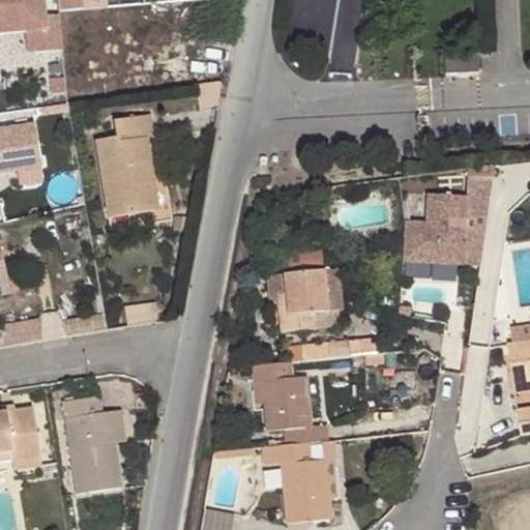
[(0,0),(0,27),(30,25),(32,43),(57,41),(55,18),(42,19),(40,0),(0,0)]
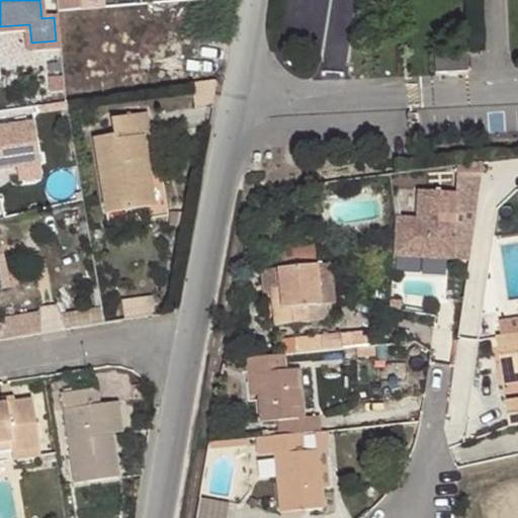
[(91,135),(102,211),(148,205),(137,136),(149,134),(145,111),(108,116),(111,133),(91,135)]
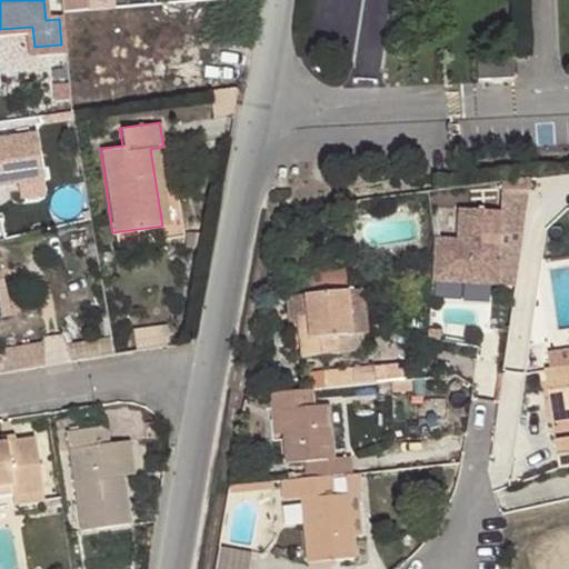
[(38,129),(0,133),(0,181),(20,179),(18,172),(43,169),(38,129)]
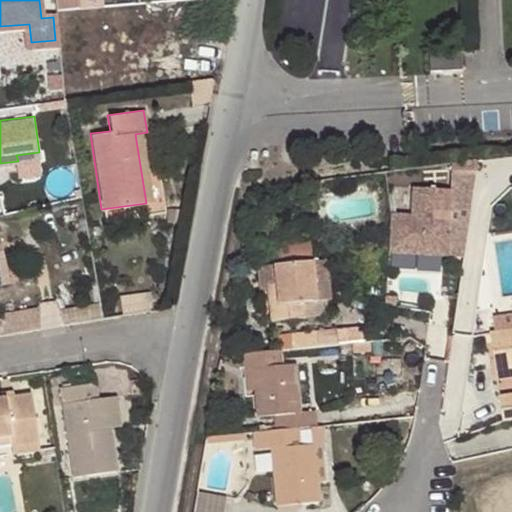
[(39,152),(16,155),(18,161),(39,158),(39,152)]
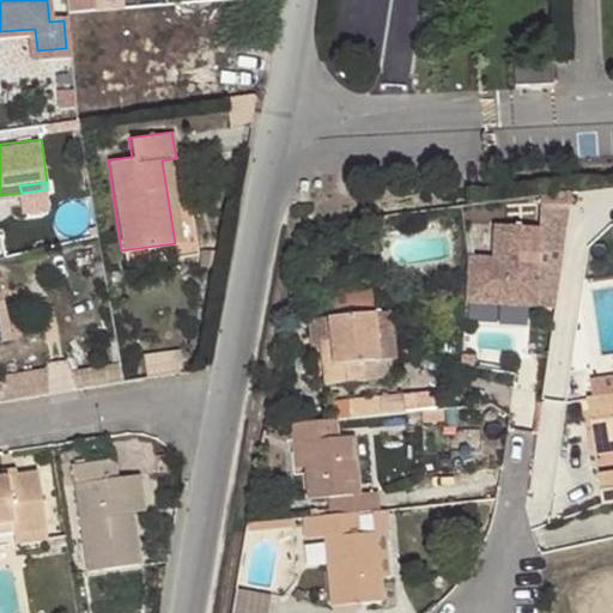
[(465,260),(463,304),(535,307),(539,229),(493,226),(491,260),(465,259),(465,260)]
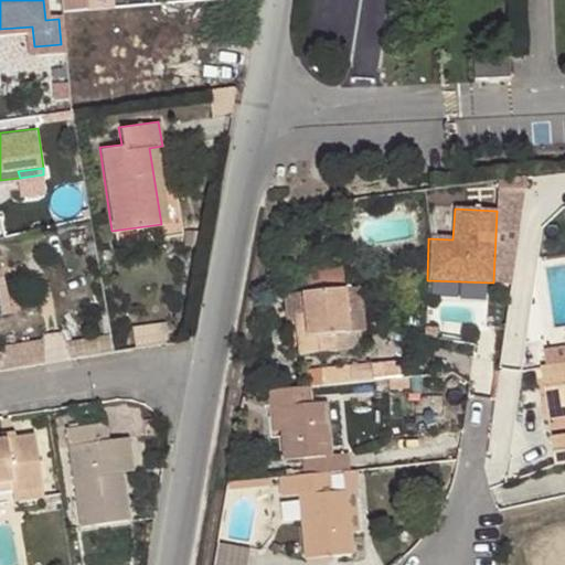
[(349,334),(343,290),(301,295),(304,318),(295,319),(299,354),(337,351),(336,336),(349,334)]
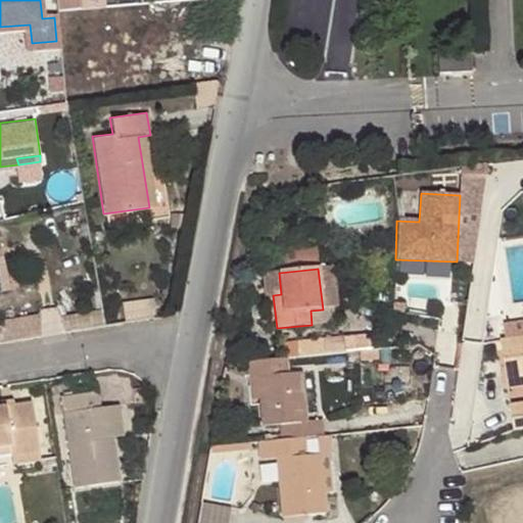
[(41,315),(0,319),(0,323),(2,339),(43,335),(41,315)]
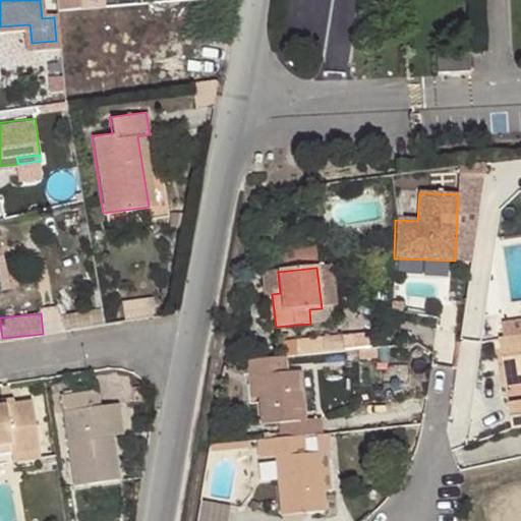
[(520,336),(498,339),(503,384),(520,382),(520,336)]
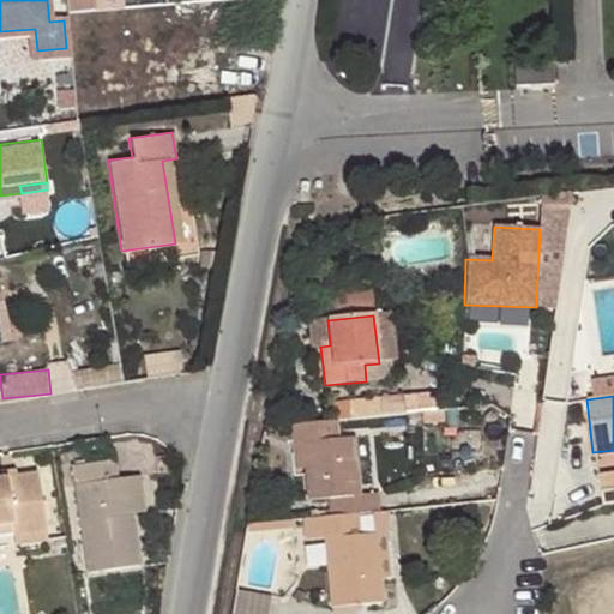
[(333,422),(292,426),(293,444),(304,444),(308,499),(326,498),(330,518),(345,516),(357,516),(373,515),(380,513),(378,492),(357,493),(353,438),(336,439),(333,422)]
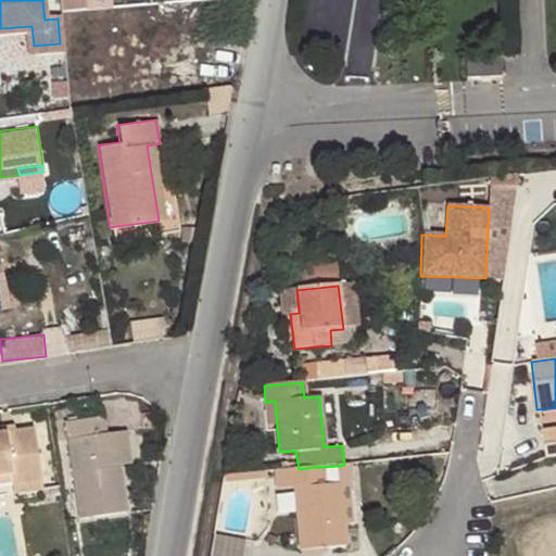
[(128,512),(121,465),(116,431),(105,432),(103,415),(66,420),(81,518),(128,512)]
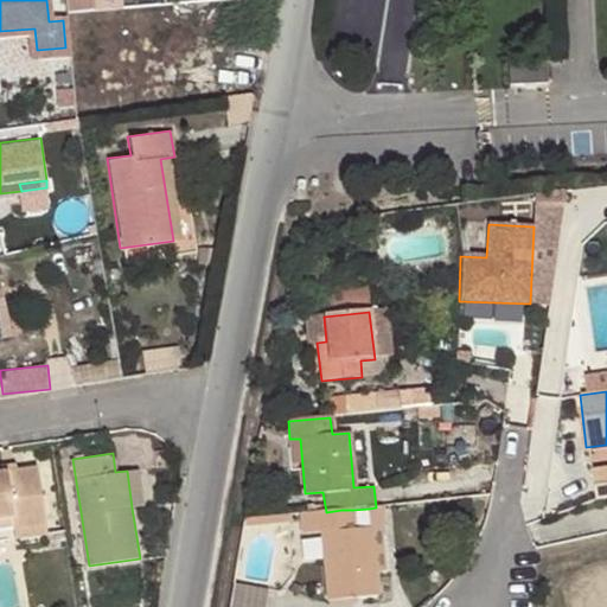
[(0,517),(18,516),(19,524),(20,528),(46,524),(38,465),(0,470),(0,517)]
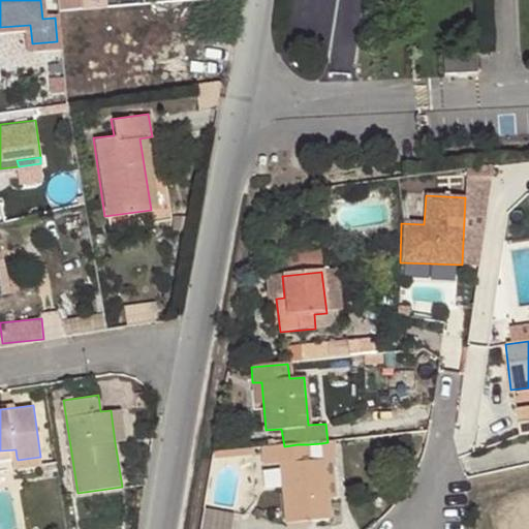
[(528,407),(514,410),(517,434),(528,432),(528,407)]
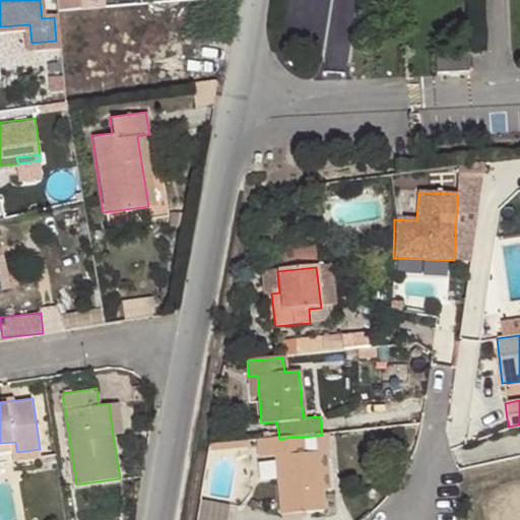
[(109,403),(113,435),(125,433),(121,401),(109,403)]
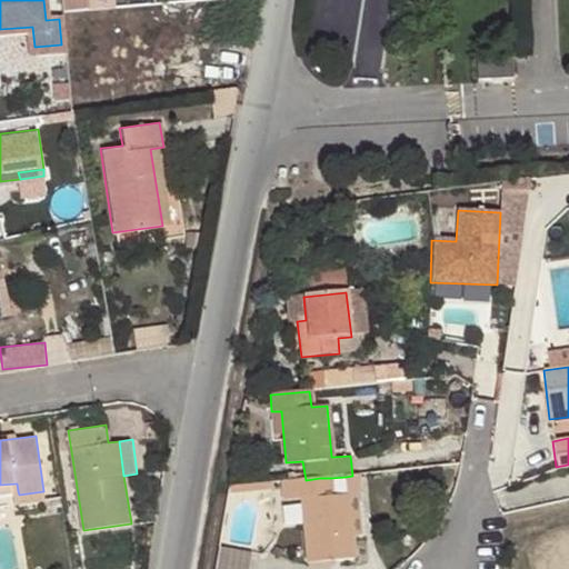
[(359,493),(359,475),(352,476),(346,477),(348,493),(353,536),(360,535),(356,493),(359,493)]
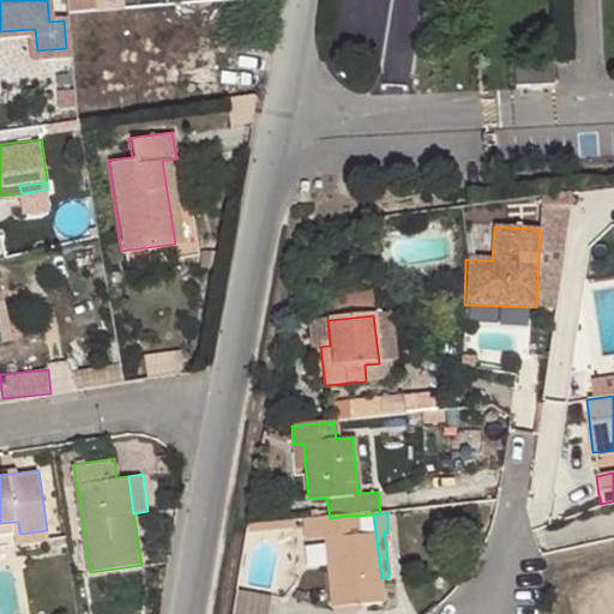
[(330,518),(304,521),(307,541),(325,539),(330,607),(383,602),(381,578),(375,533),(359,535),(348,535),(345,516),(330,518)]
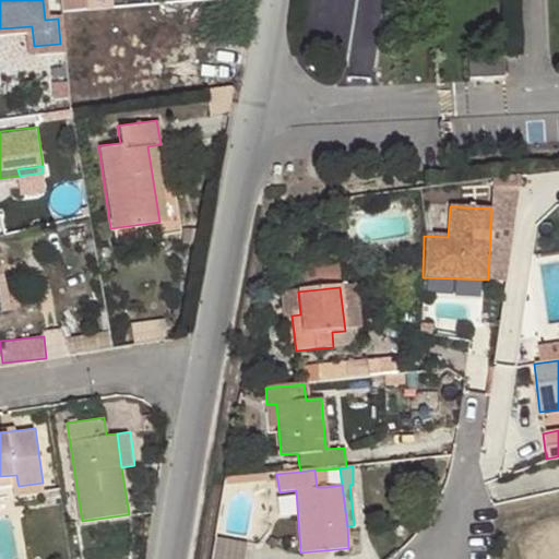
[(326,487),(325,470),(314,470),(317,487),(326,487)]
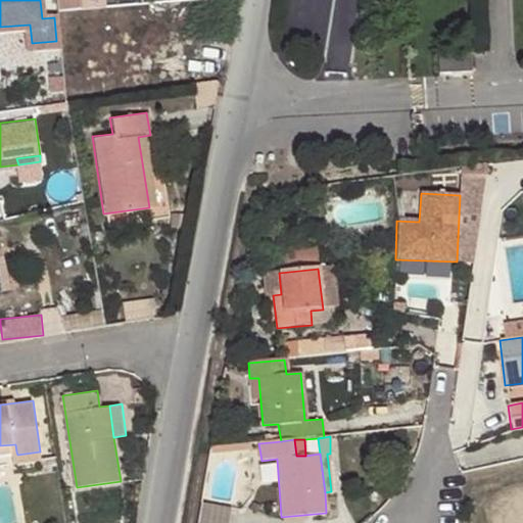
[(0,445),(0,454),(16,452),(15,444),(0,445)]
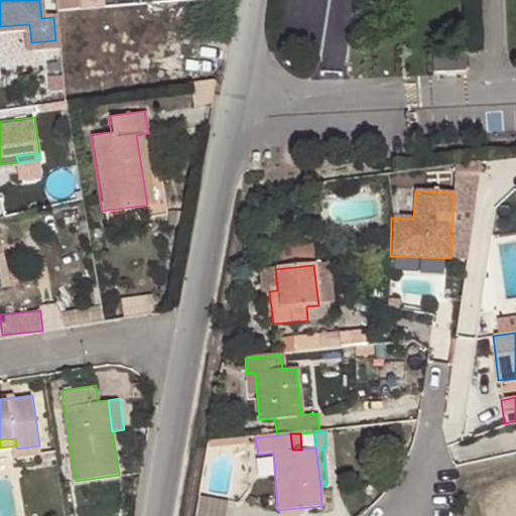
[(40,452),(39,445),(17,448),(18,457),(40,452)]
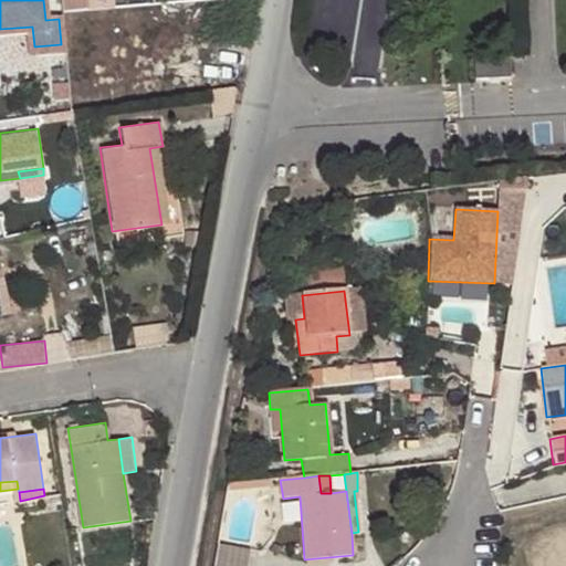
[(248,565),(250,549),(222,546),(219,565),(248,565)]
